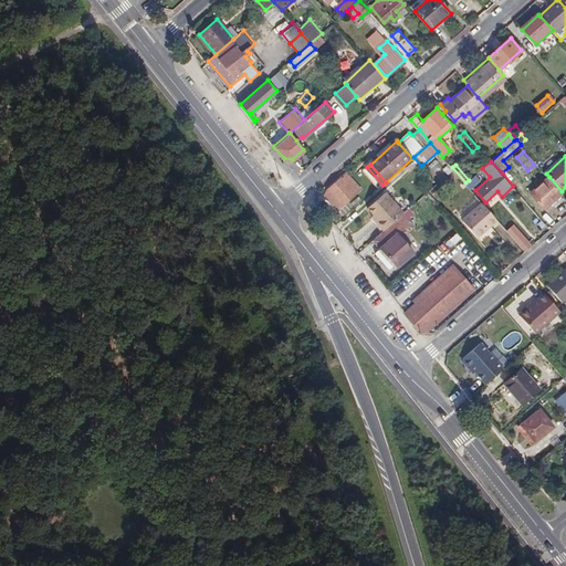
[(327,190),(341,207),(362,190),(347,174),(327,190)]
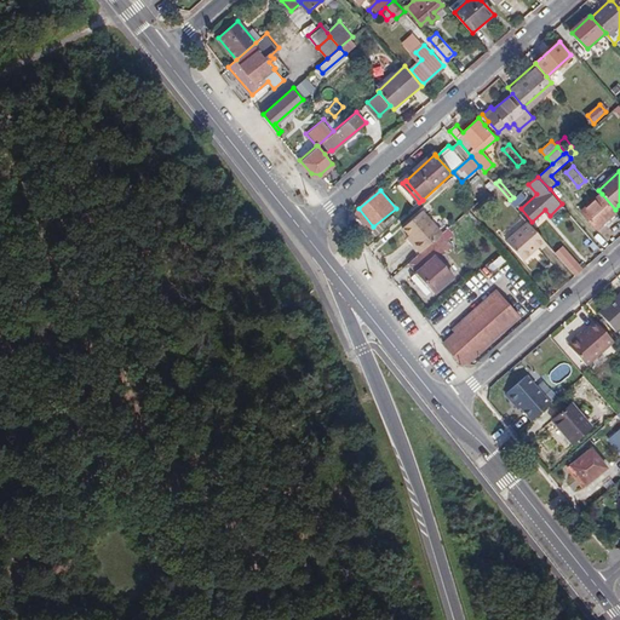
[(524,196),(520,191),(514,197),(510,200),(515,205),(524,196)]
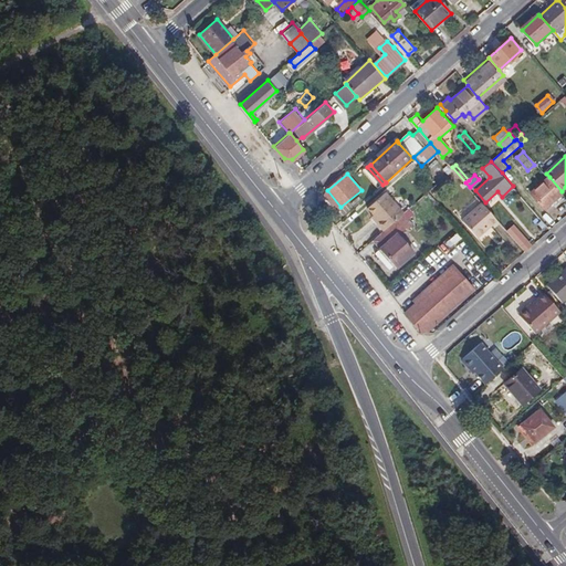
[(562,191),(549,177),(532,192),(545,208),(563,192),(562,191)]
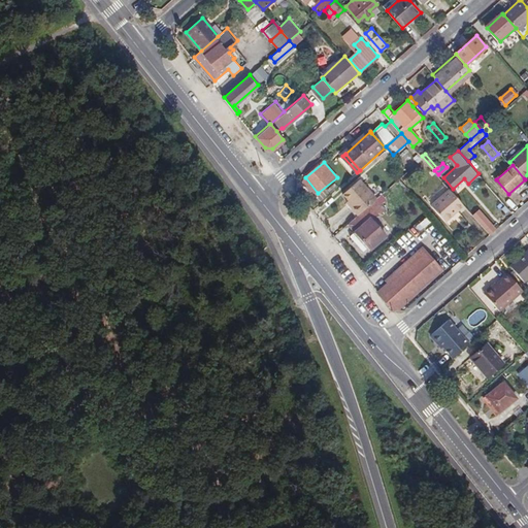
[(315,196),(318,193),(305,177),(302,180),(315,196)]
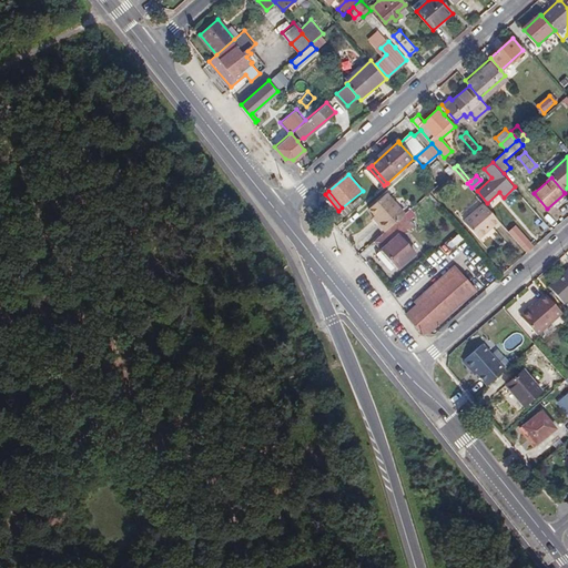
[(387,231),(403,216),(406,214),(388,193),(371,209),(376,215),(381,221),(379,222),(387,231)]
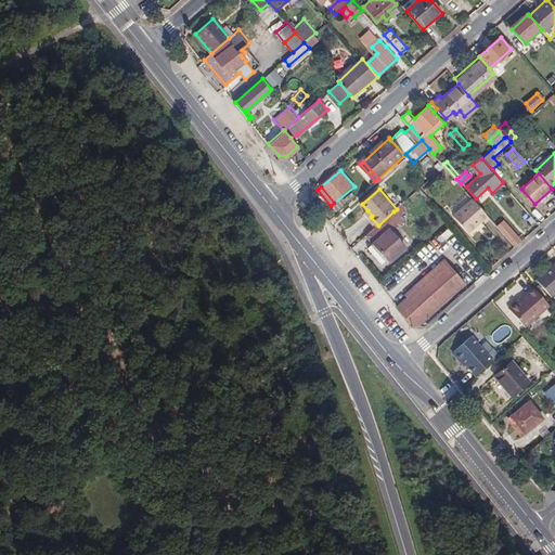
[(443,205),(448,210),(461,201),(456,195),(443,205)]
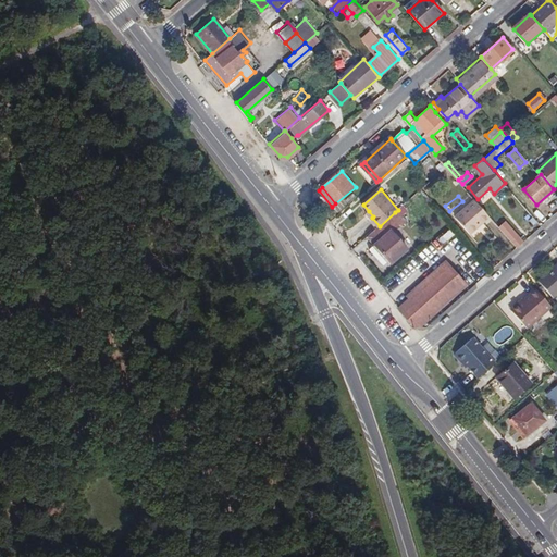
[(490,215),(475,199),(456,217),(470,233),(490,215)]
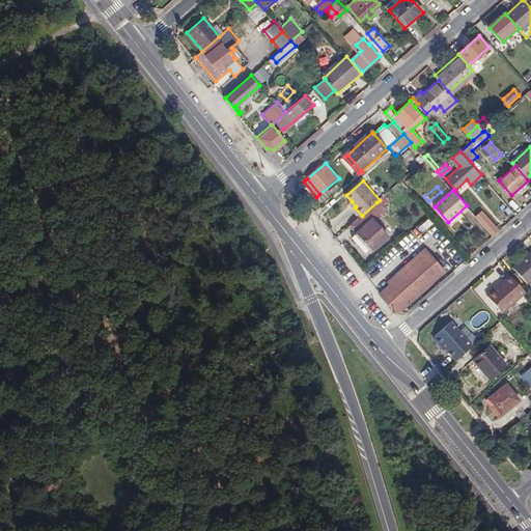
[(362,216),(352,225),(371,248),(380,242),(382,244),(390,238),(376,221),(386,214),(376,202),(362,216)]
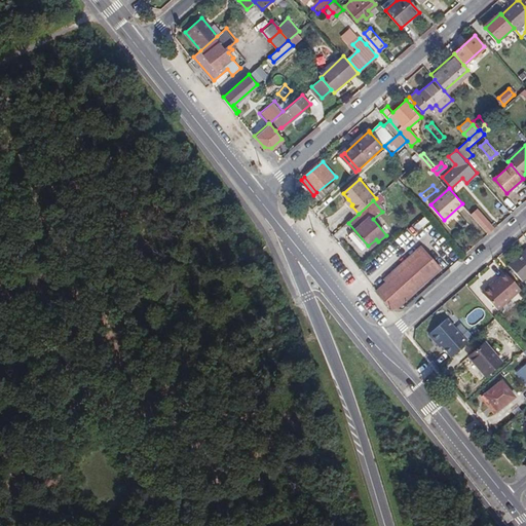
[(489,233),(495,227),(480,210),(474,216),(489,233)]
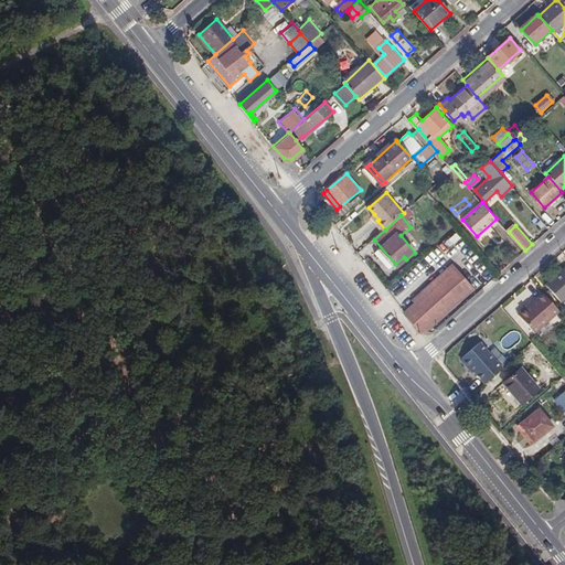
[(448,249),(459,240),(454,233),(443,243),(448,249)]
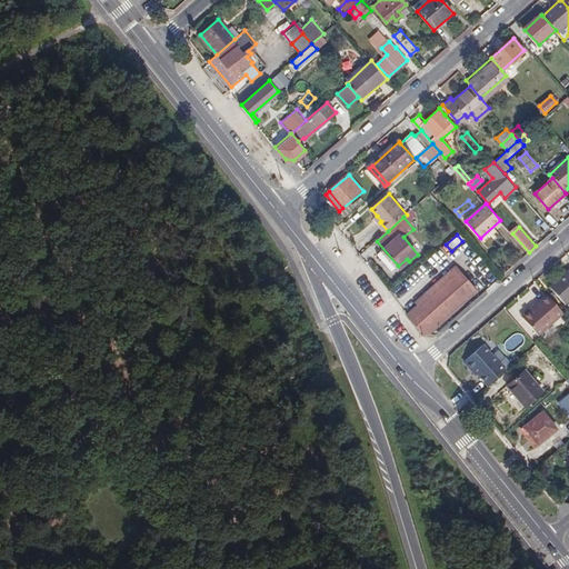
[(458,249),(475,265),(481,258),(463,242),(458,249)]
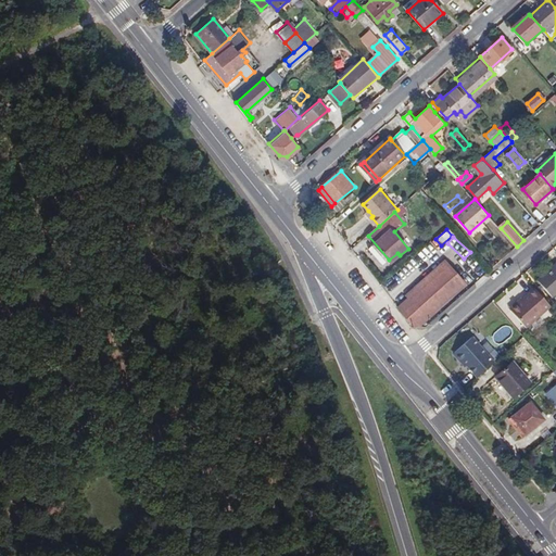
[(495,267),(496,254),(482,252),(480,266),(495,267)]
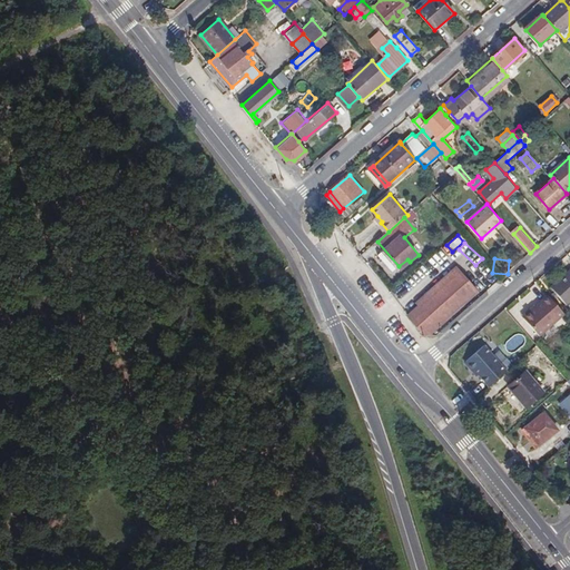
[(419,305),(409,314),(424,333),(428,333),(478,290),(457,267),(418,302),(419,305)]
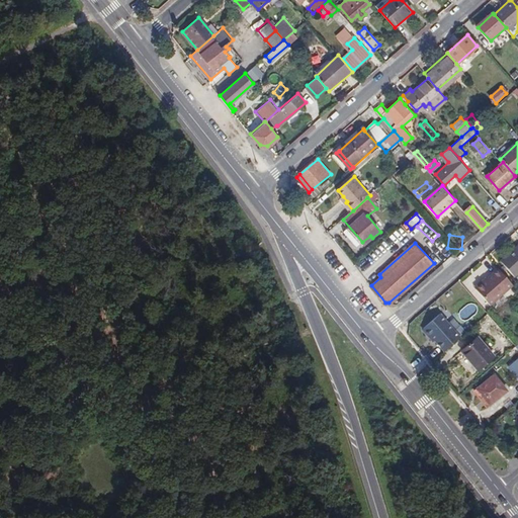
[(517,244),(500,260),(515,276),(517,273),(517,244)]
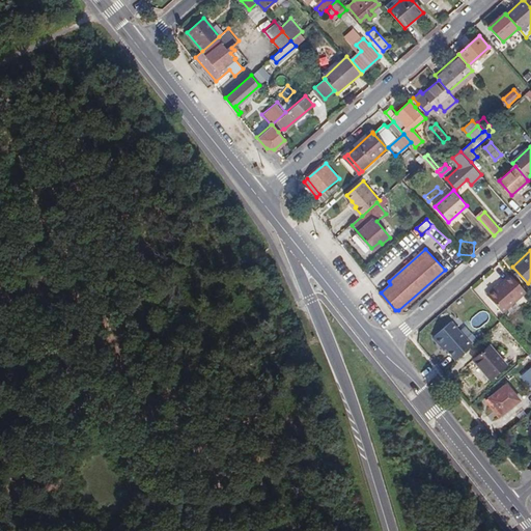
[(336,254),(330,259),(338,268),(343,262),(336,254)]
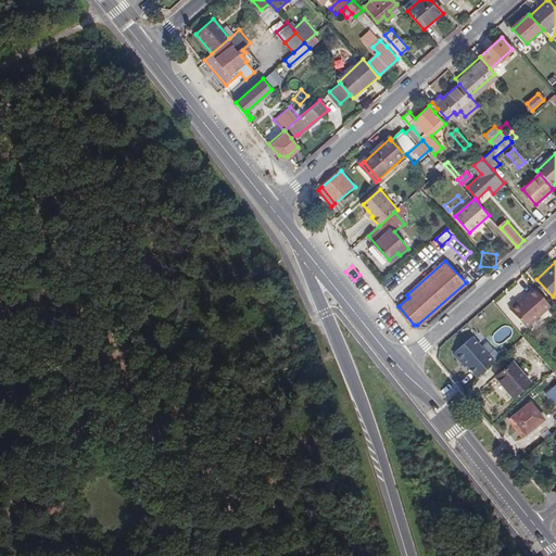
[(525,327),(551,305),(535,288),(522,300),(509,311),(525,327)]
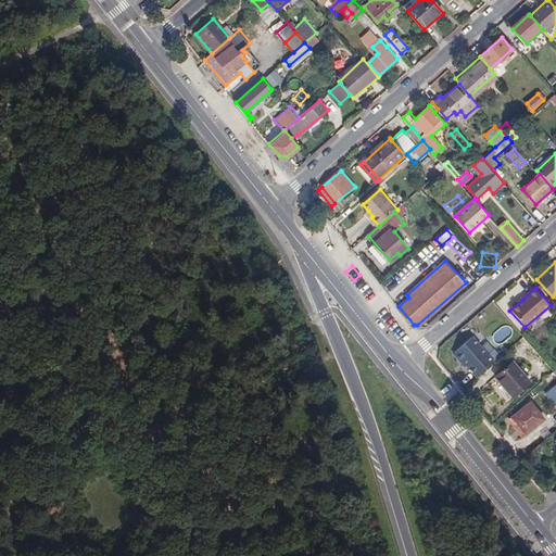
[(508,308),(509,311),(522,300),(521,298),(508,308)]
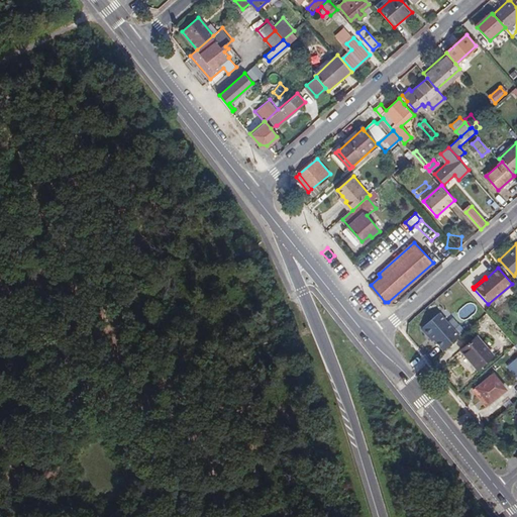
[(456,314),(464,321),(477,309),(469,301),(456,314)]
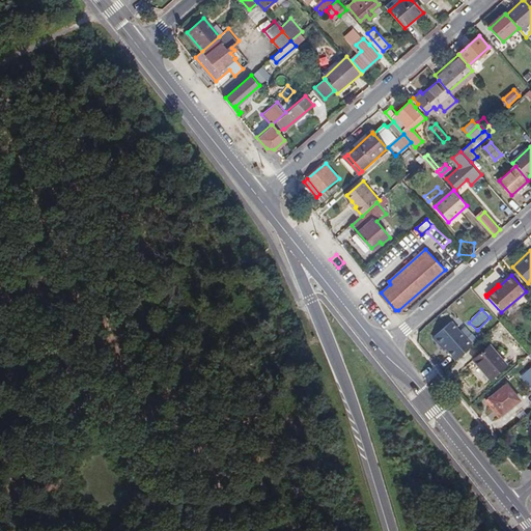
[(453,362),(471,346),(448,320),(430,337),(453,362)]
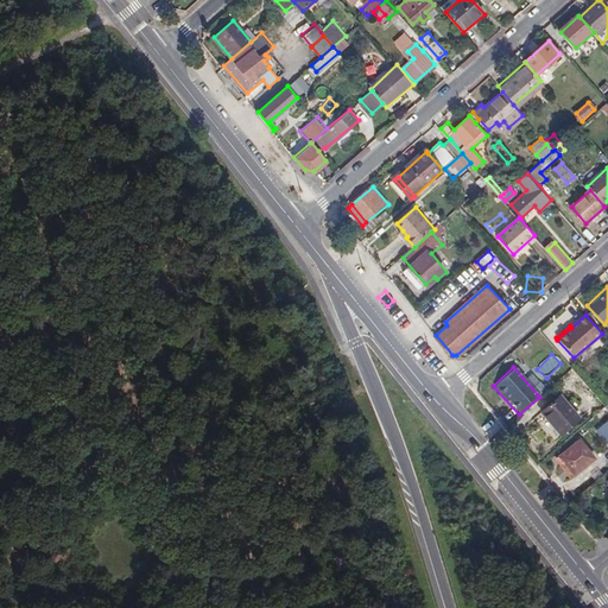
[(561,434),(567,429),(578,417),(559,396),(540,412),(561,434)]
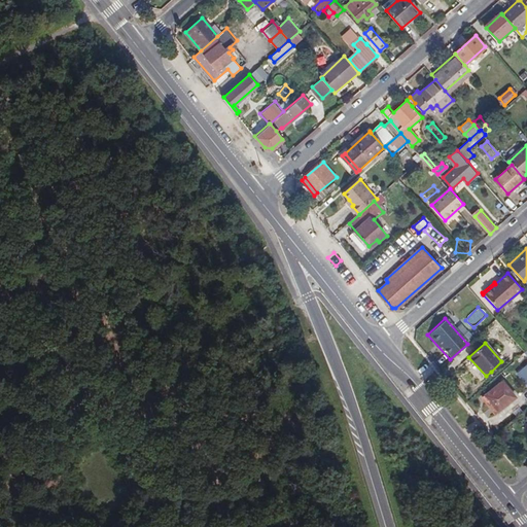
[(491,372),(495,377),(506,367),(516,358),(512,353),(501,361),(491,372)]
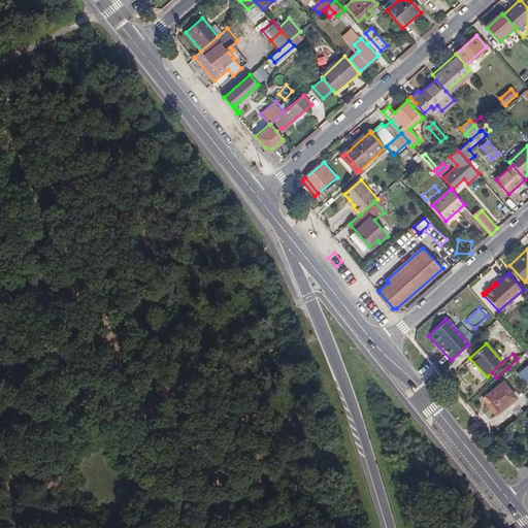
[(513,400),(500,384),(486,394),(499,410),(513,400)]
